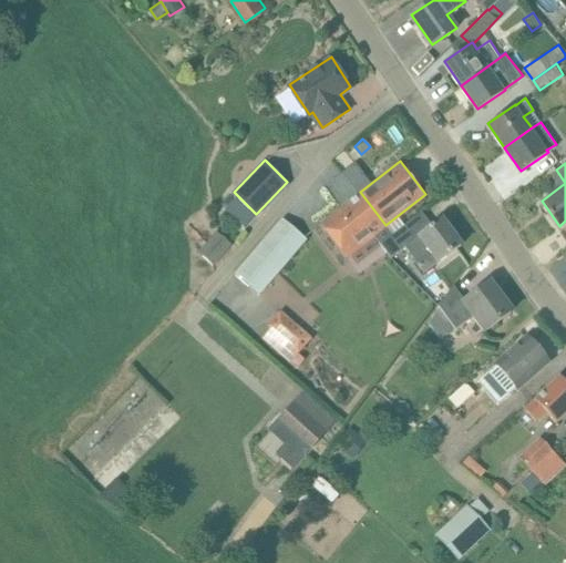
[(347,256),(386,225),(360,192),(320,223),(347,256)]
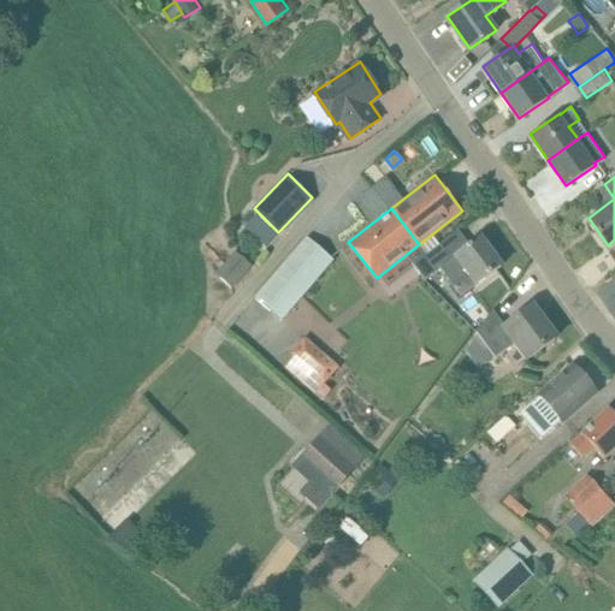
[(333,257),(307,236),(256,295),(283,316),(333,259),(333,257)]
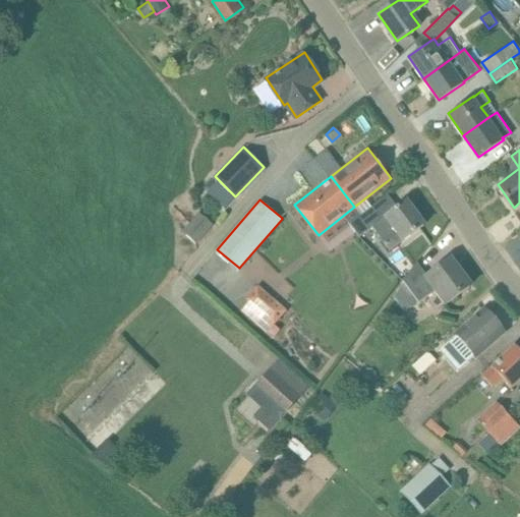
[(403,240),(424,223),(407,199),(385,216),(395,229),(383,237),(390,247),(402,238),(403,240)]
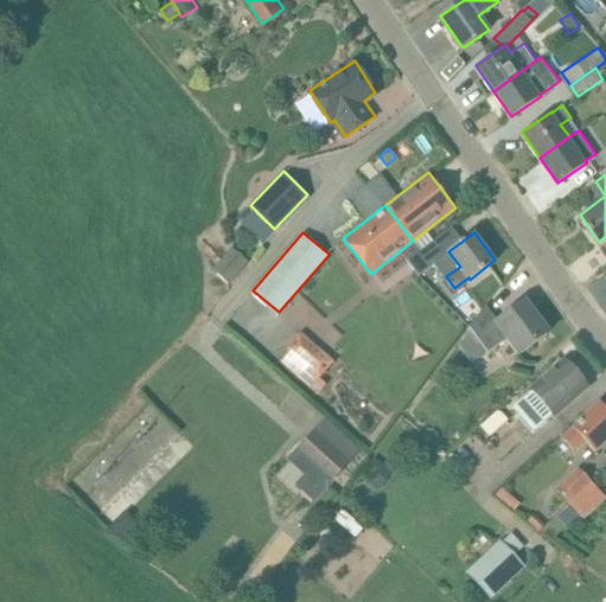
[(445,254),(433,238),(408,260),(419,274),(445,254)]
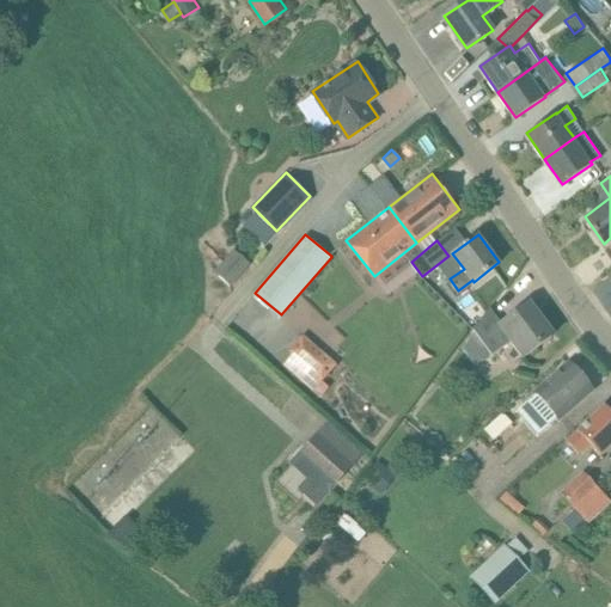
[(219,274),(231,283),(250,261),(239,251),(219,274)]
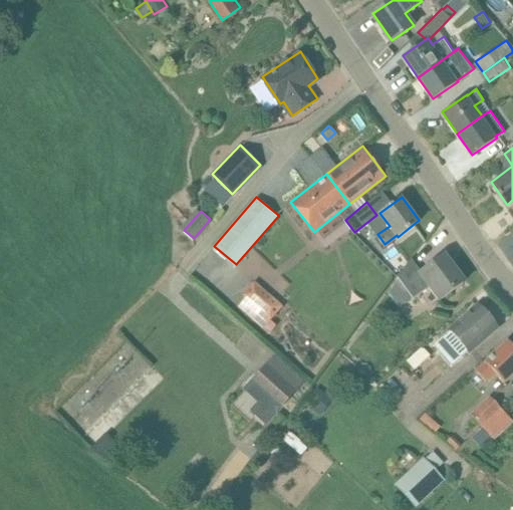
[(440,298),(464,280),(444,254),(422,271),(411,256),(389,289),(401,306),(429,284),(440,298)]
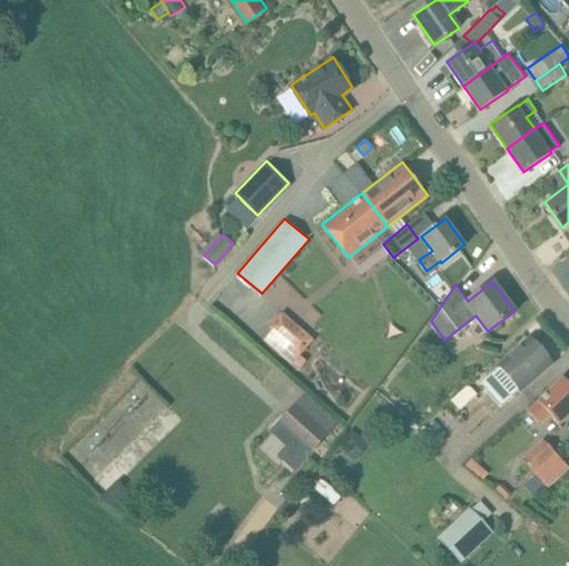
[(314,339),(282,310),(268,325),(271,328),(263,338),(282,354),(291,344),(301,353),(314,339)]
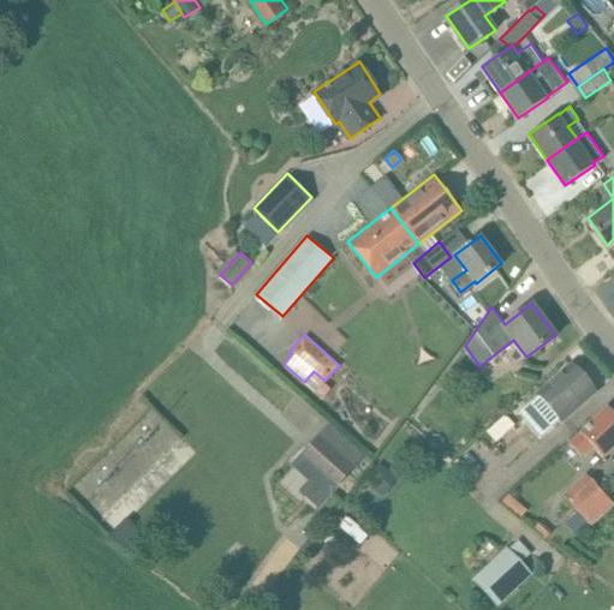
[(542,436),(578,405),(596,389),(572,363),(518,410),(542,436)]
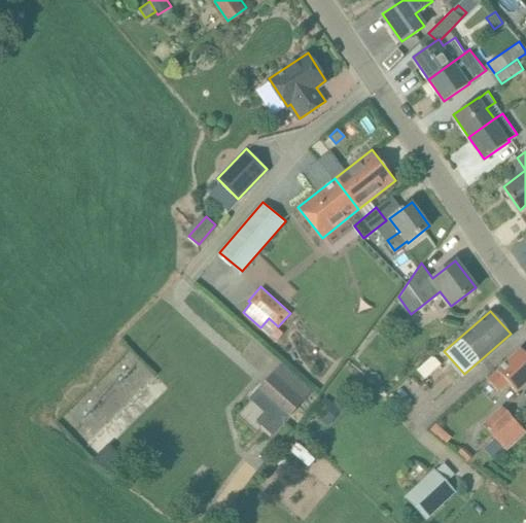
[(64,414),(94,443),(104,431),(112,440),(167,383),(130,346),(64,414)]
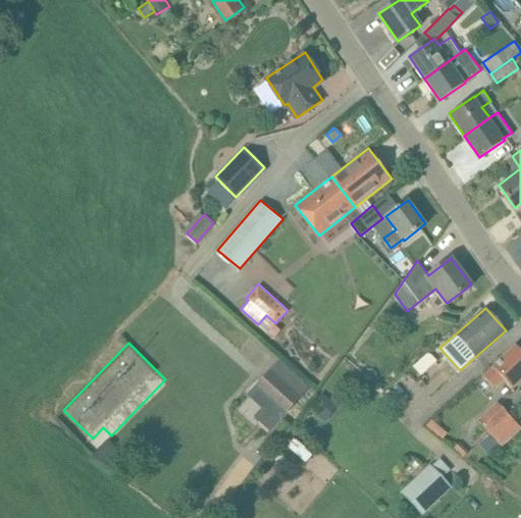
[(512,387),(520,378),(520,349),(516,344),(492,366),(493,367),(484,376),(495,386),(503,377),(512,387)]
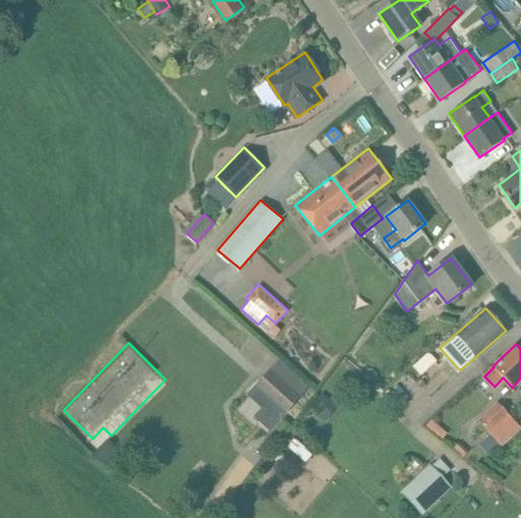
[(273,366),(260,381),(253,390),(267,403),(254,416),(269,429),(281,415),(308,387),(304,383),(289,370),(283,375),(273,366)]
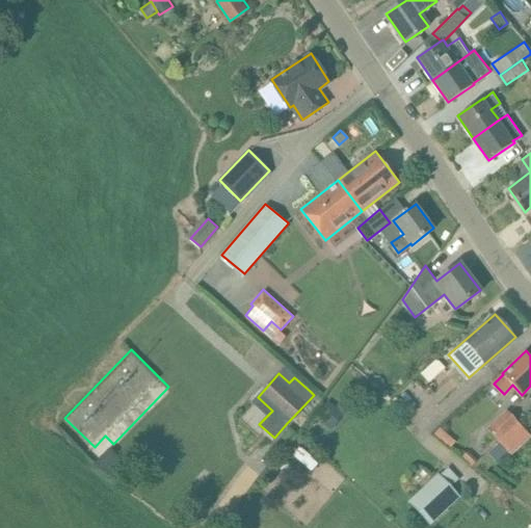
[(346,412),(328,398),(316,415),(334,428),(346,412)]
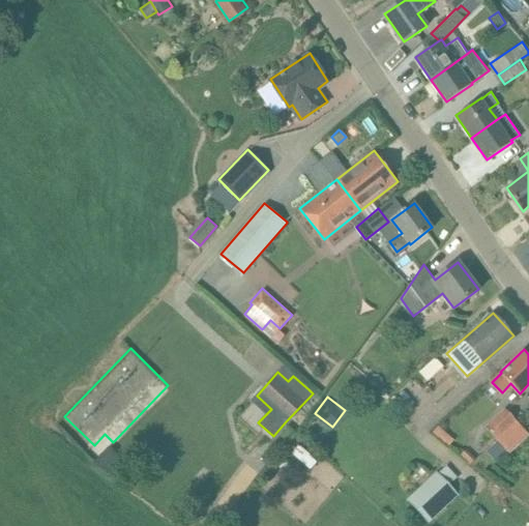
[(497,438),(517,419),(505,407),(486,426),(497,438)]
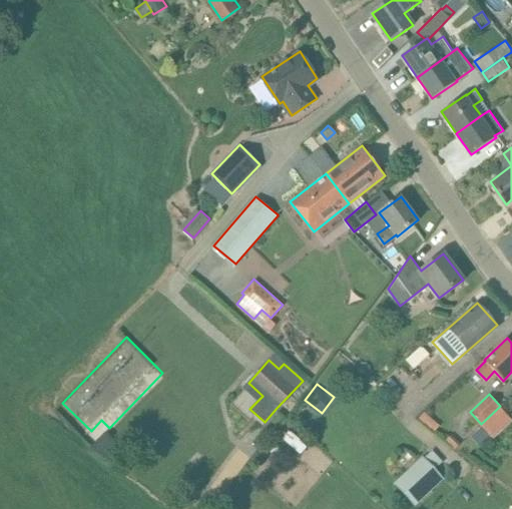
[(500,406),(481,424),(493,437),(511,420),(511,418),(500,406)]
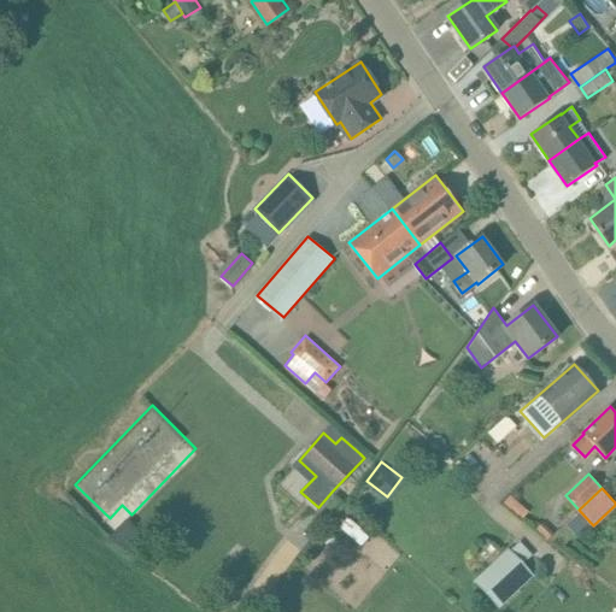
[(555,529),(544,521),(537,529),(547,537),(555,529)]
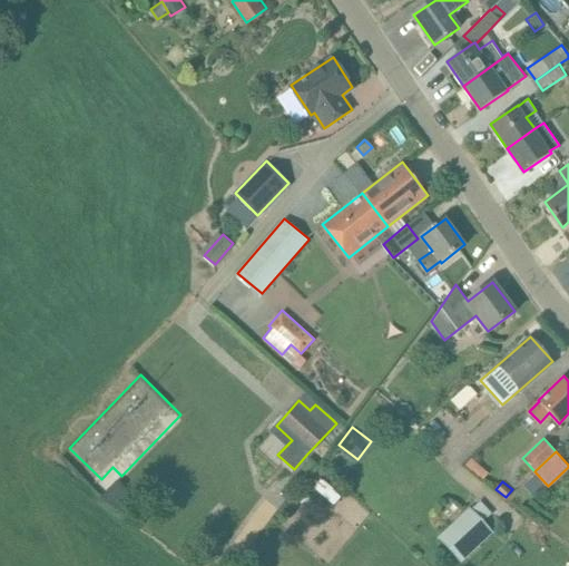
[(312,508),(322,497),(312,489),(302,499),(312,508)]
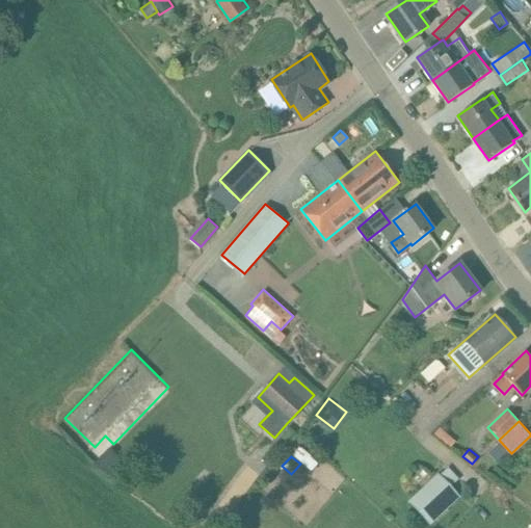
[(430,524),(460,495),(439,471),(408,500),(430,524)]
